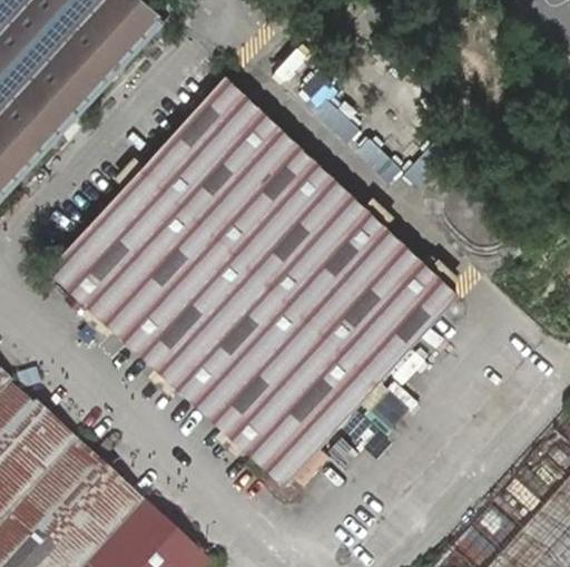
[(0,0),(0,198),(161,21),(138,0),(0,0)]
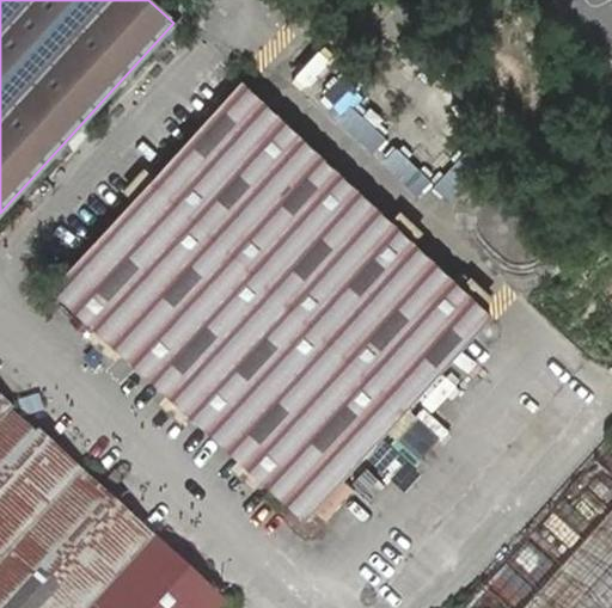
[(324,88),(341,49),(319,38),(301,78),(324,88)]
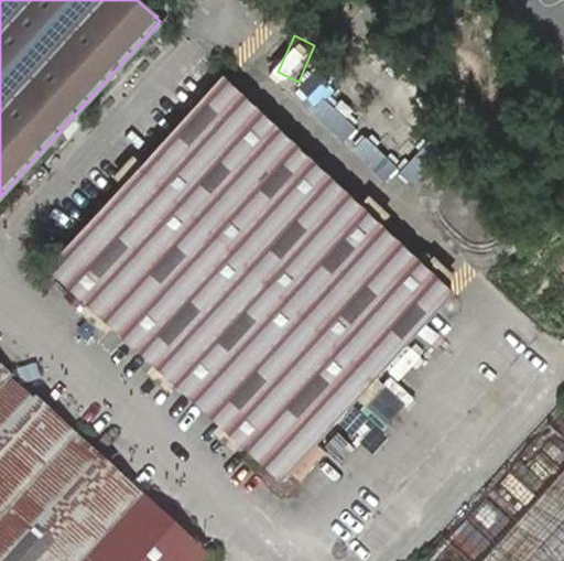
[(318,64),(299,90),(314,101),(334,75),(318,64)]
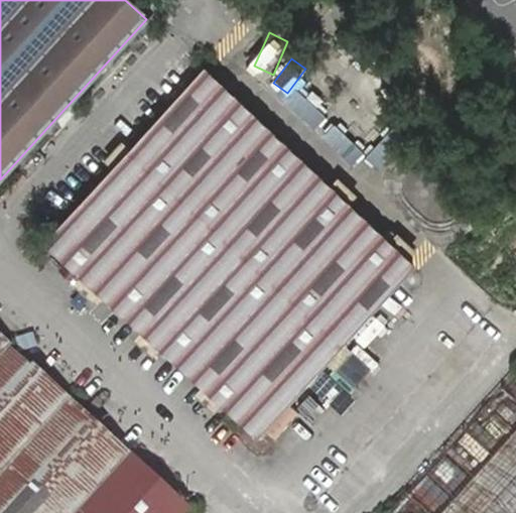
[(71,215),(44,244),(259,439),(415,268),(204,70),(71,215)]
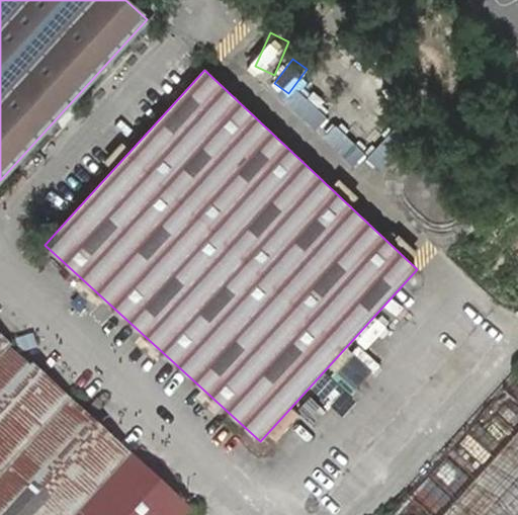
[(322,130),(335,114),(305,90),(292,105),(322,130)]
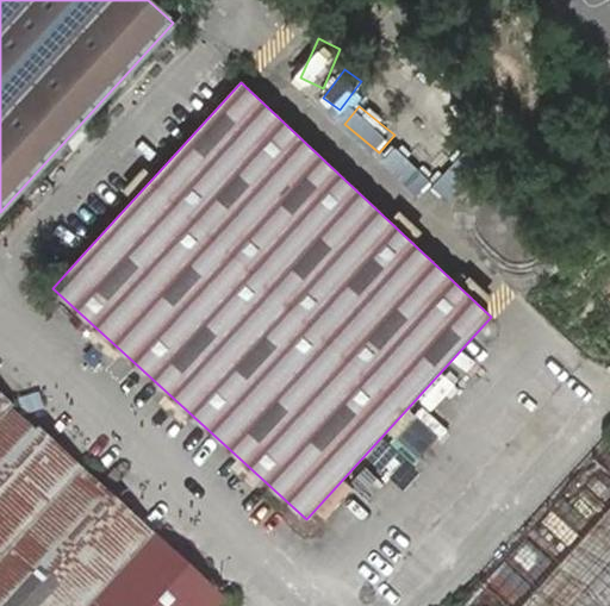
[(421,192),(434,174),(400,148),(386,166),(421,192)]
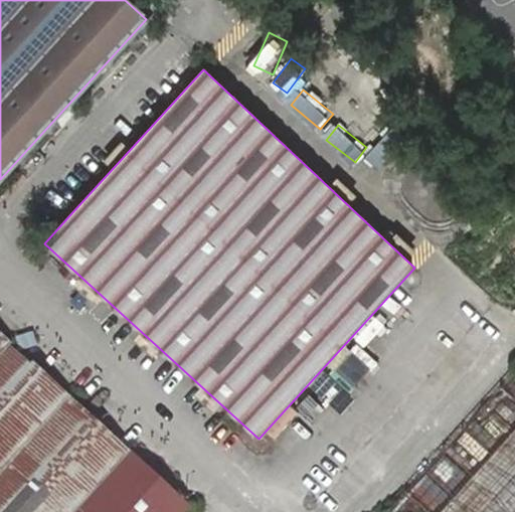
[(400,307),(422,286),(414,278),(393,299),(400,307)]
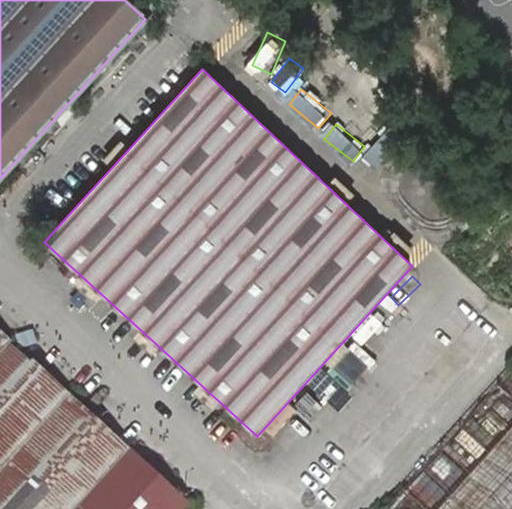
[(0,335),(0,508),(189,508),(0,335)]
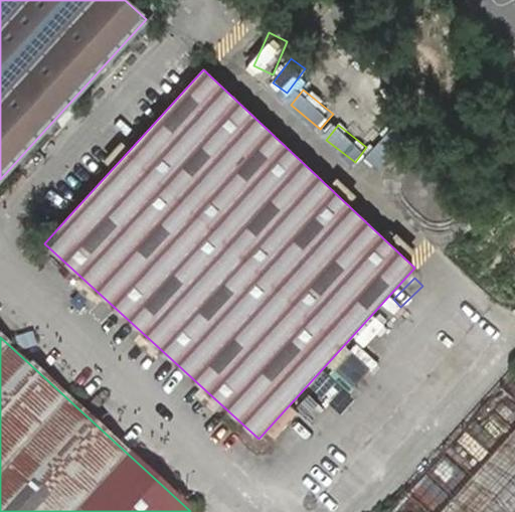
[(514,511),(514,373),(389,511),(514,511)]
